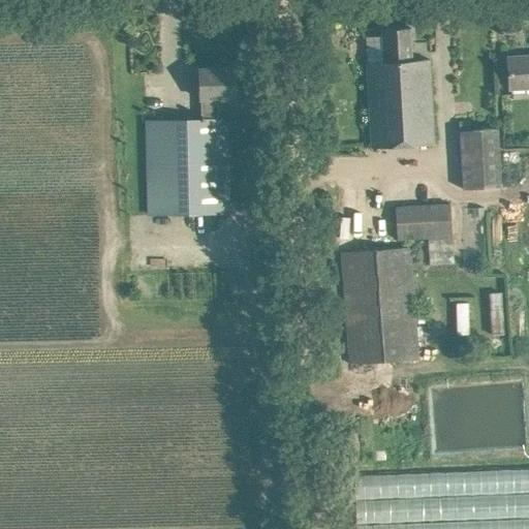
[(383,62),(367,63),(371,148),(434,144),(429,59),(412,60),(410,28),(381,29),(383,62)]
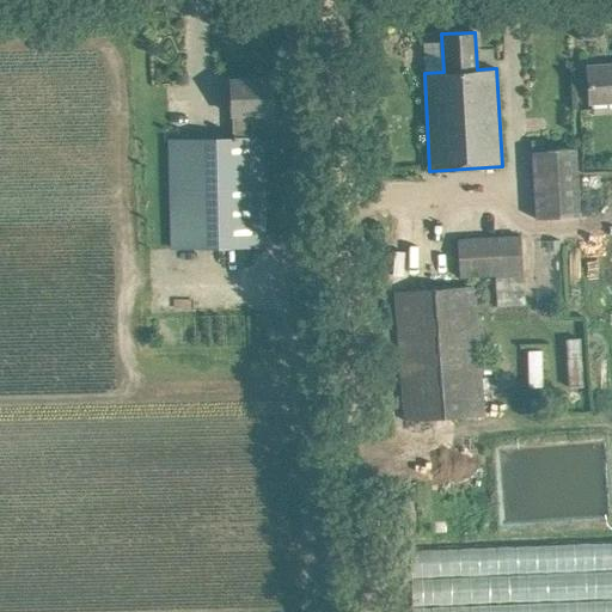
[(611,65),(587,66),(588,90),(589,103),(611,101),(611,65)]
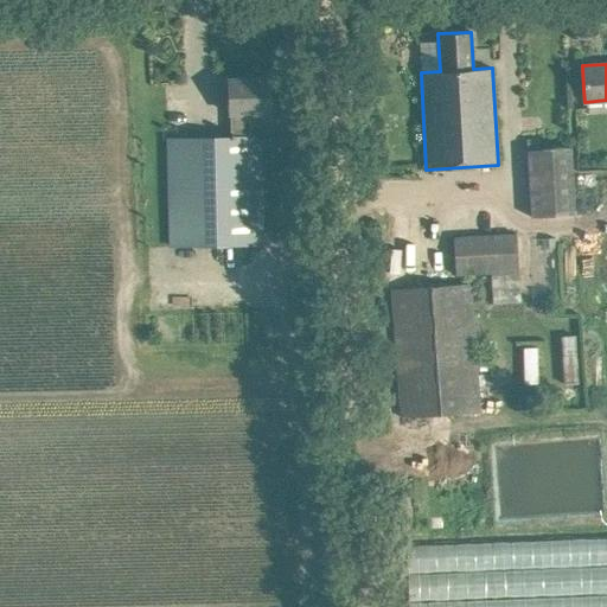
[(167,139),(168,163),(170,246),(262,243),(260,136),(250,136),(249,113),(269,113),(269,78),(229,78),(230,114),(231,138),(167,139)]
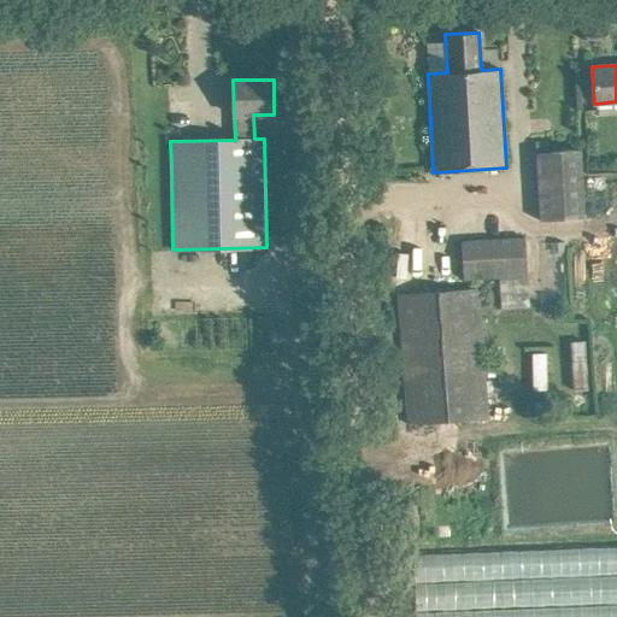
[(542,152),(545,219),(591,218),(588,151),(542,152)]
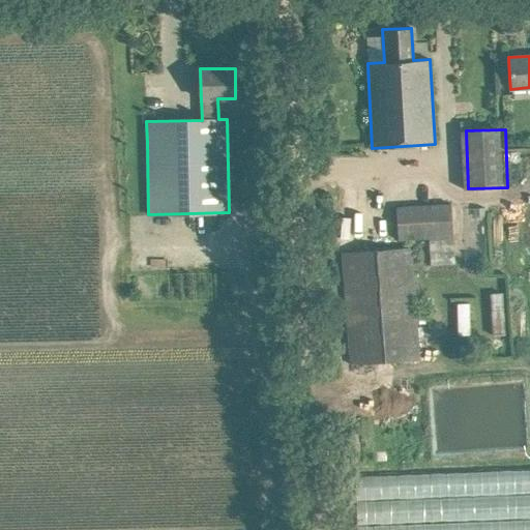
[(452,238),(451,205),(396,208),(398,241),(452,238)]
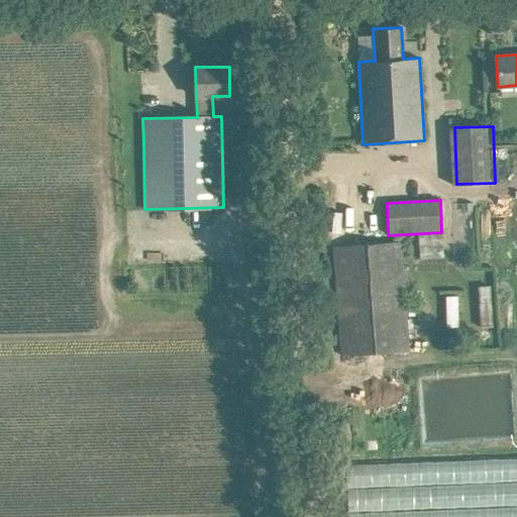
[(341,356),(410,351),(407,314),(421,312),(416,243),(401,244),(401,242),(333,247),(341,356)]
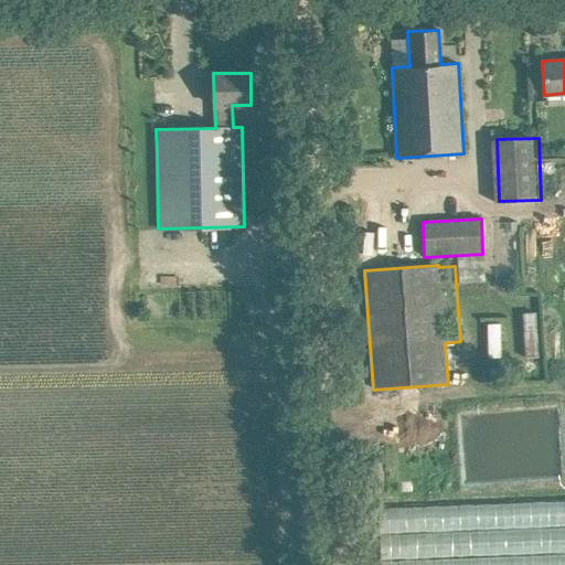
[(490,356),(505,356),(504,323),(489,323),(490,356)]
